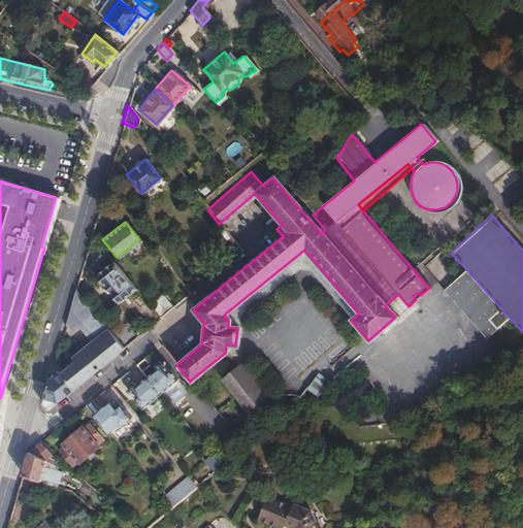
[(110,262),(94,275),(117,301),(133,288),(110,262)]
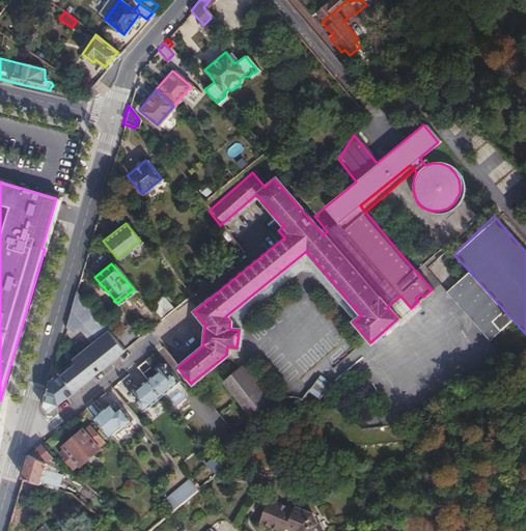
[(511,318),(468,270),(444,290),(487,339),(511,318)]
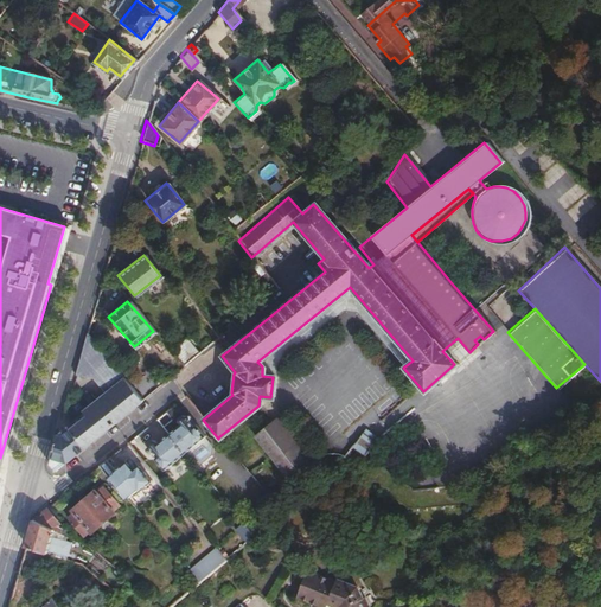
[(121,377),(84,333),(75,364),(83,366),(103,390),(119,377),(120,378),(121,377)]
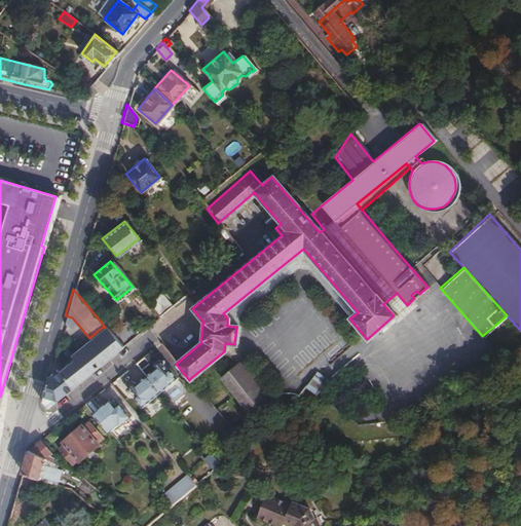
[(125,321),(110,333),(121,347),(137,334),(125,321)]
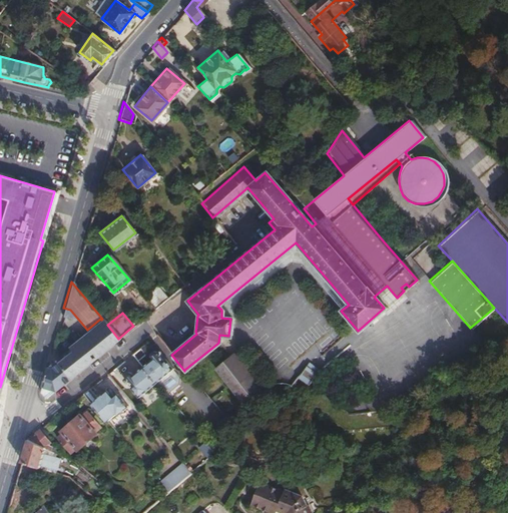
[(104,326),(59,363),(71,378),(118,339),(107,325),(104,321),(101,323),(104,326)]
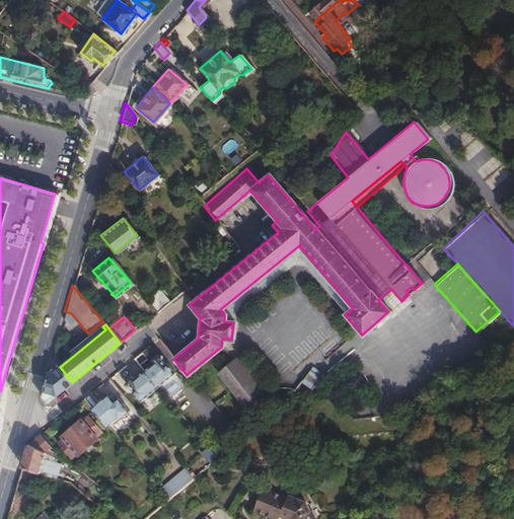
[(139,352),(131,358),(136,364),(144,358),(139,352)]
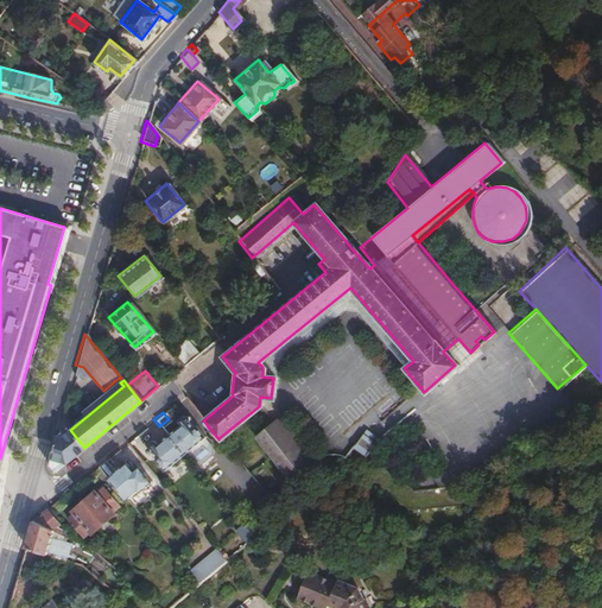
[(177,424),(166,435),(182,454),(200,437),(202,436),(194,425),(191,426),(187,422),(188,420),(188,419),(187,418),(185,417),(183,418),(178,416),(176,418),(176,423),(177,424)]
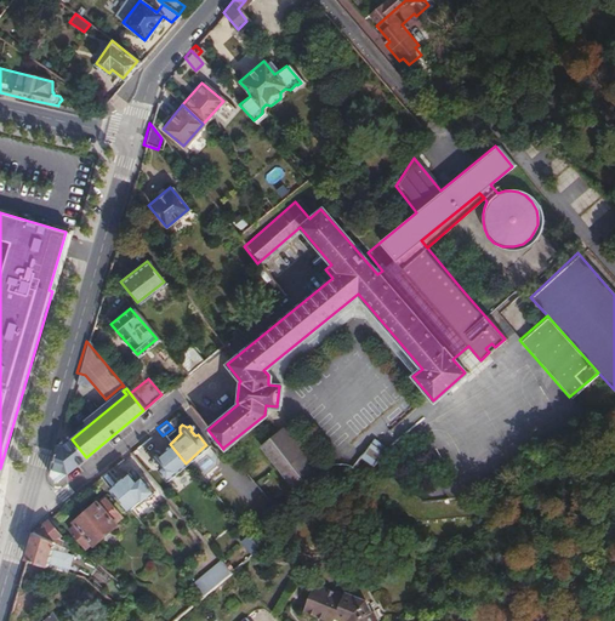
[(275,432),(257,446),(294,490),(312,474),(275,432)]
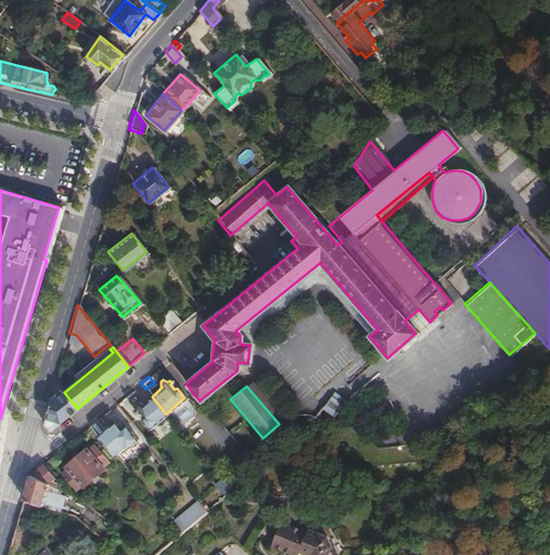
[(320,408),(332,416),(343,400),(331,391),(320,408)]
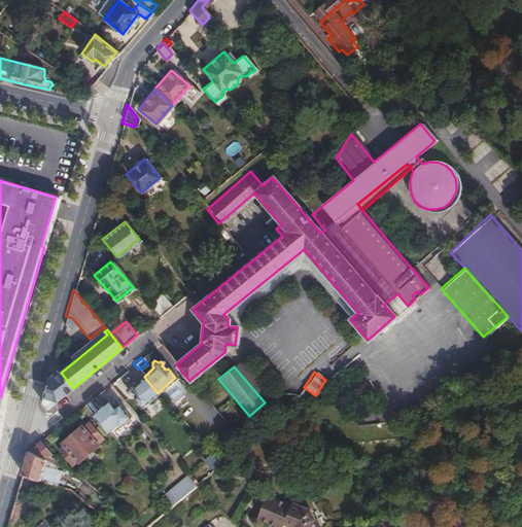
[(43,392),(40,402),(46,410),(73,388),(61,373),(51,381),(47,379),(43,392)]
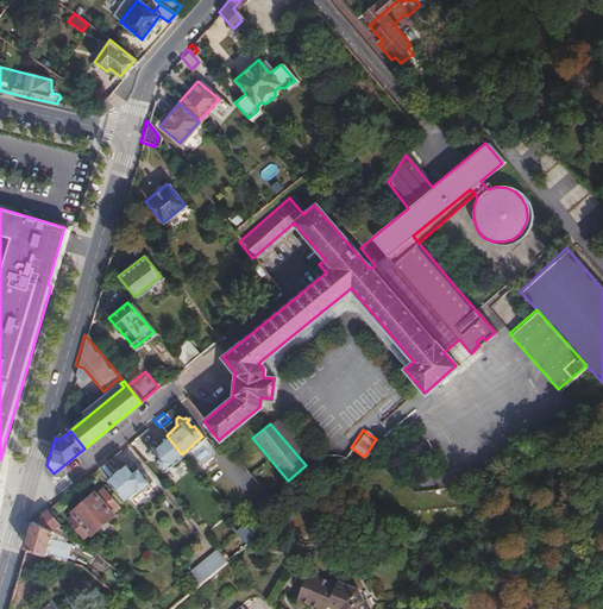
[(182,454),(167,435),(155,445),(154,443),(151,441),(149,441),(146,444),(146,449),(144,450),(146,452),(149,452),(154,458),(151,459),(162,471),(182,454)]
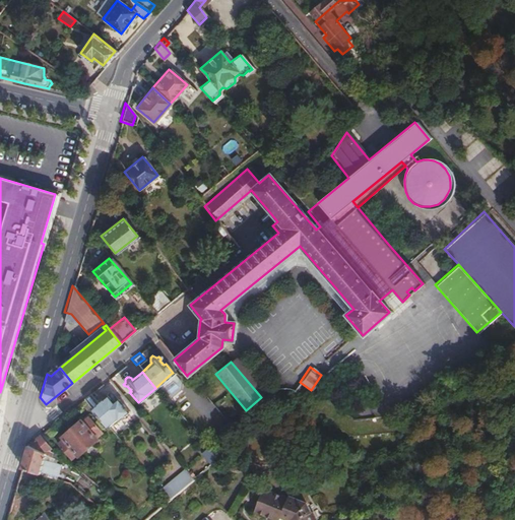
[(178,389),(178,382),(171,374),(155,388),(166,399),(178,389)]
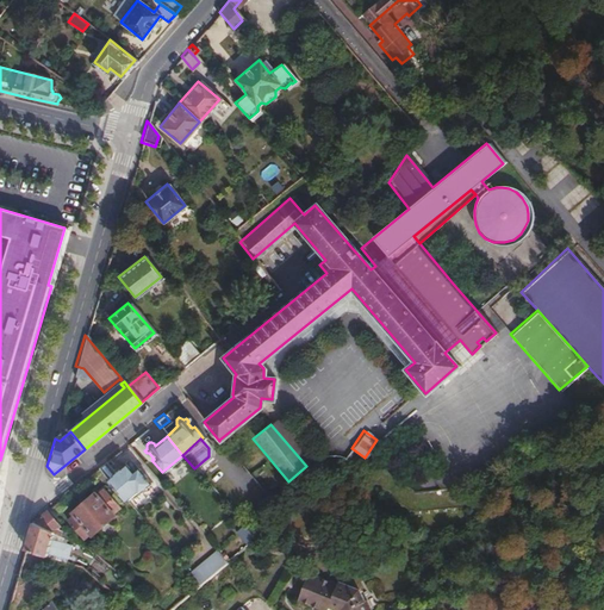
[(104,462),(97,468),(123,500),(135,490),(137,492),(149,483),(137,468),(132,464),(128,467),(124,464),(118,470),(116,467),(111,471),(104,462)]
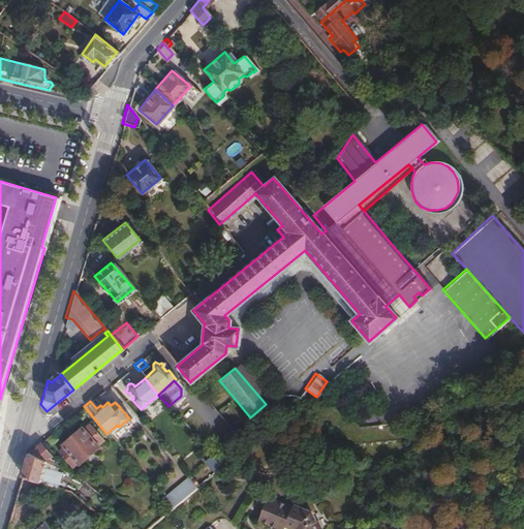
[(296,403),(289,408),(307,422),(312,415),(296,403)]
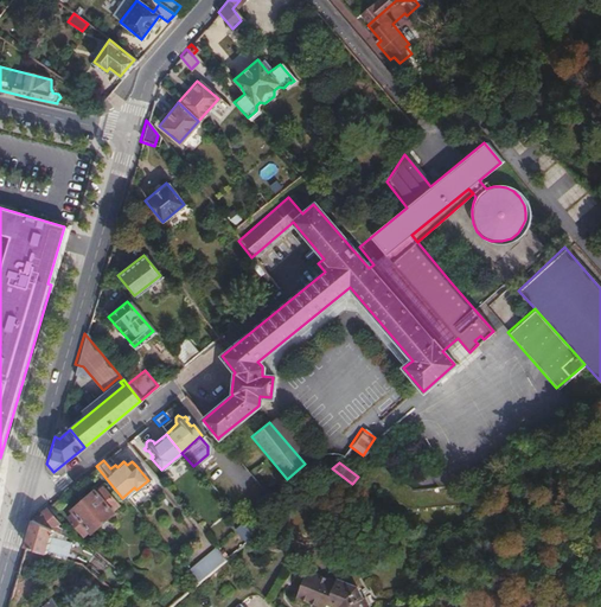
[(91,489),(68,509),(70,511),(64,516),(81,536),(87,531),(89,534),(113,513),(110,510),(117,505),(101,485),(94,491),(91,489)]
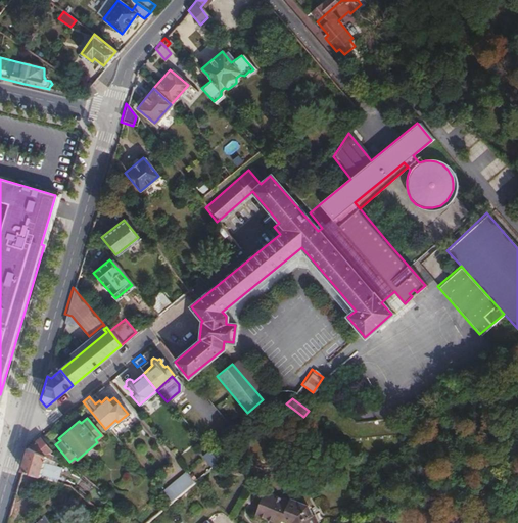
[(21,464),(18,472),(39,477),(39,474),(55,479),(58,467),(60,462),(47,458),(48,452),(39,437),(26,447),(21,464)]
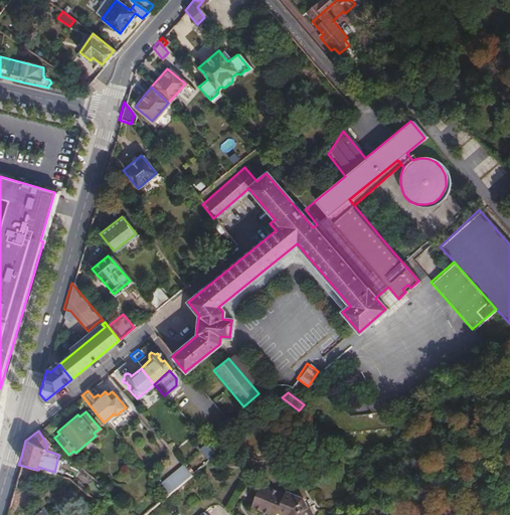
[(157,483),(167,494),(188,474),(179,464),(157,483)]
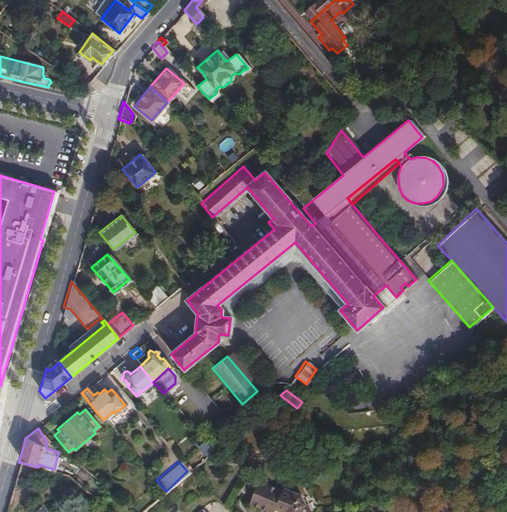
[(268,511),(271,511),(273,509),(291,490),(282,486),(281,488),(256,479),(247,504),(268,511)]
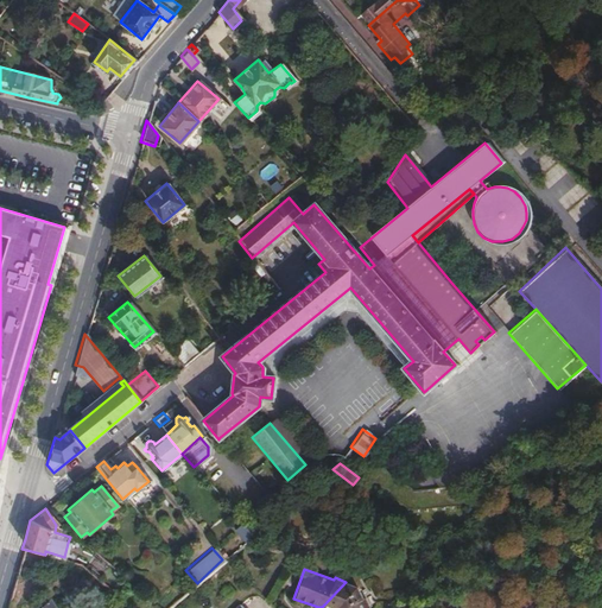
[(346,582),(324,605),(331,607),(365,607),(361,600),(362,600),(356,586),(346,582)]
